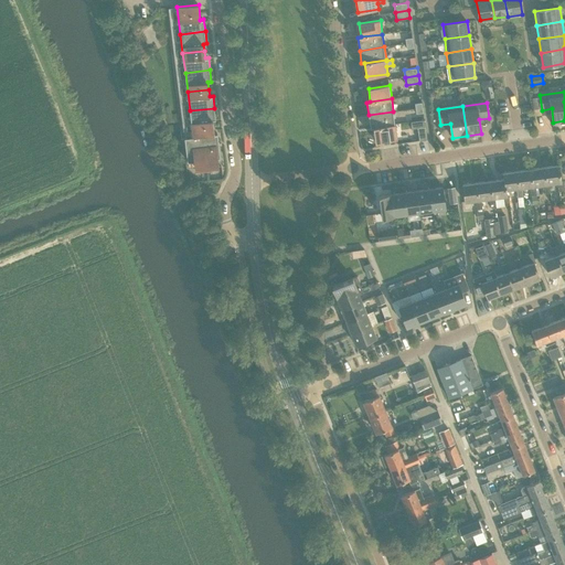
[(216,120),(214,108),(190,110),(192,137),(214,135),(212,120),(216,120)]
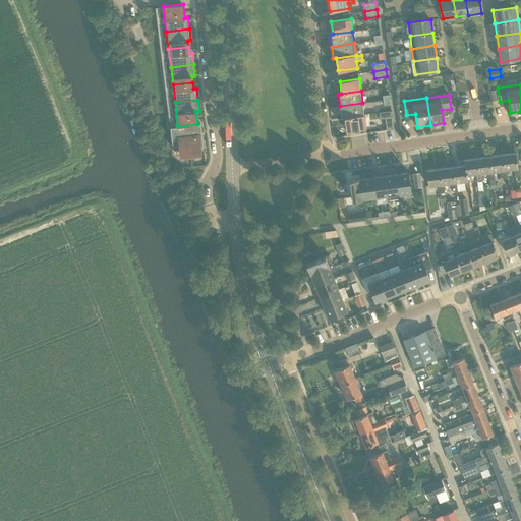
[(362,103),(340,106),(342,118),(345,118),(364,115),(362,103)]
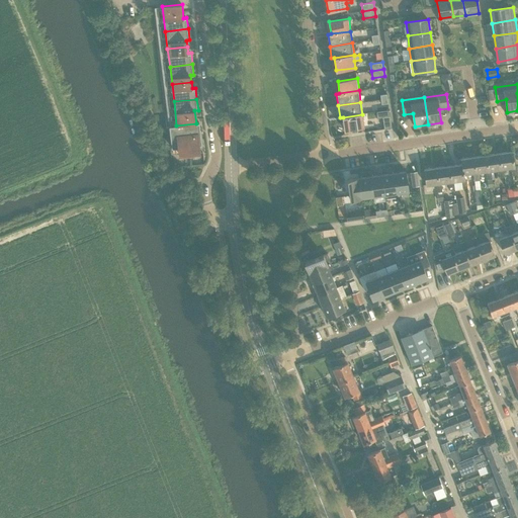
[(331,104),(324,106),(327,115),(333,113),(331,104)]
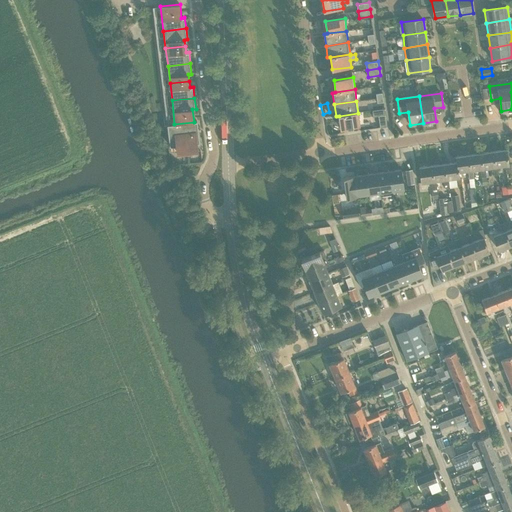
[(358,113),(339,116),(341,128),(360,125),(358,113)]
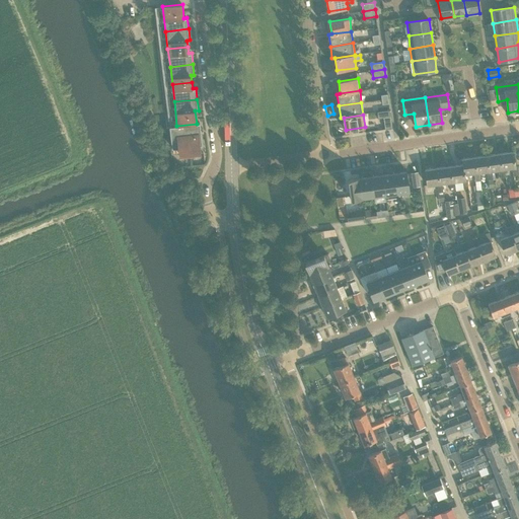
[(383,118),(385,130),(392,129),(390,117),(383,118)]
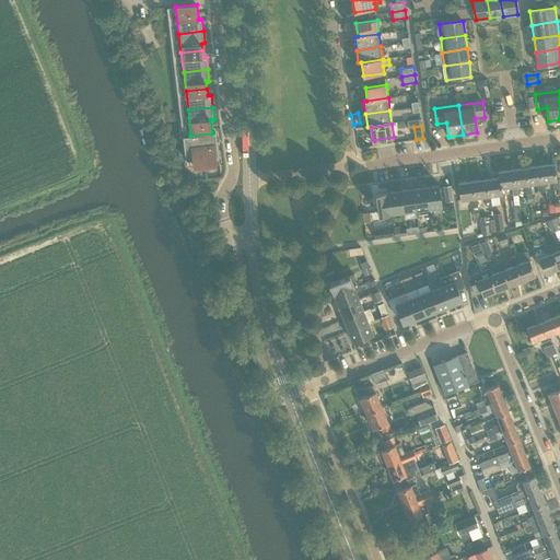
[(212,133),(190,136),(183,137),(186,161),(194,160),(195,167),(217,164),(216,156),(219,156),(216,132),(212,133)]
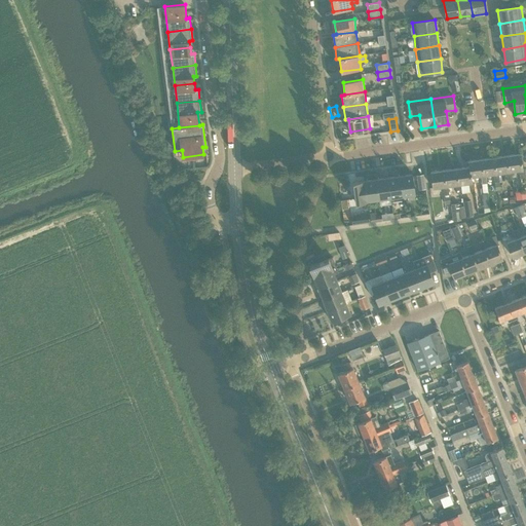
[(520,154),(509,155),(512,171),(519,170),(520,179),(525,178),(524,168),(522,170),(520,154)]
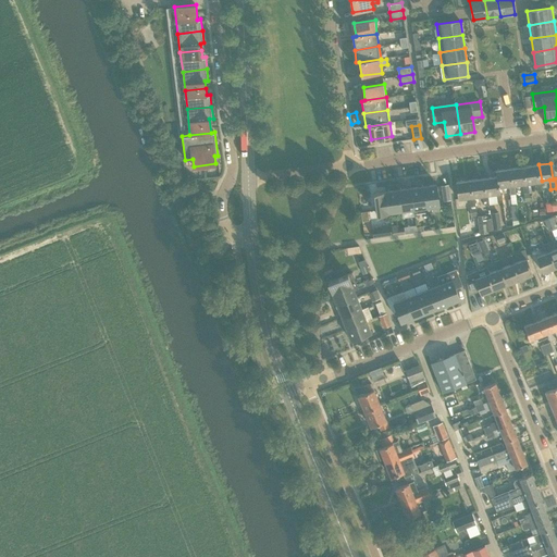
[(539,164),(525,166),(528,183),(536,182),(537,190),(543,190),(542,181),(539,164)]
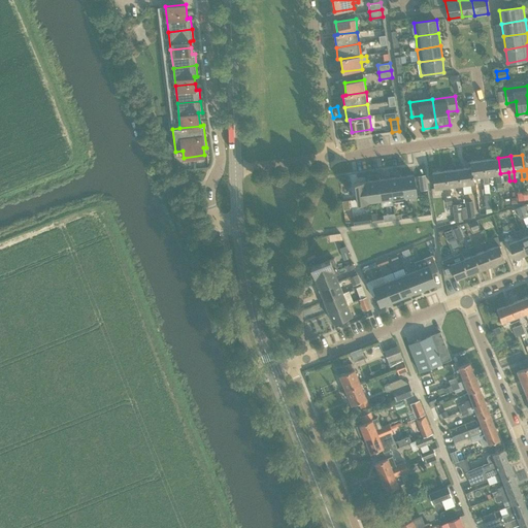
[(498,158),(485,160),(487,175),(495,174),(497,184),(501,183),(500,173),(498,158)]
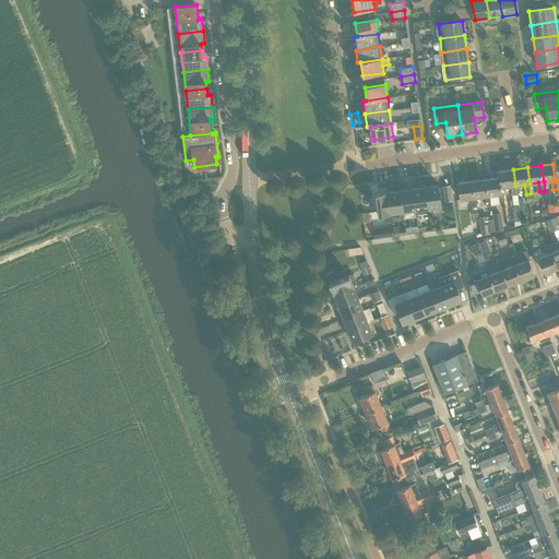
[(513,169),(497,171),(498,177),(500,188),(511,187),(512,195),(518,194),(515,186),(513,169)]
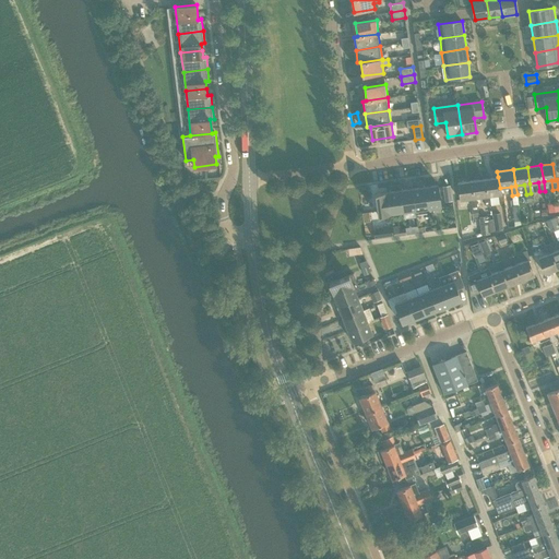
[(498,177),(487,179),(489,195),(490,204),(490,205),(499,204),(499,203),(504,202),(502,192),(501,193),(500,188),(498,177)]
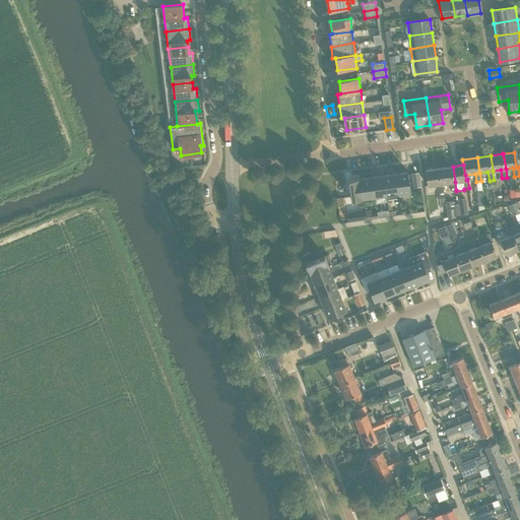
[(453,167),(440,169),(443,184),(450,183),(451,191),(456,190),(455,182),(453,167)]
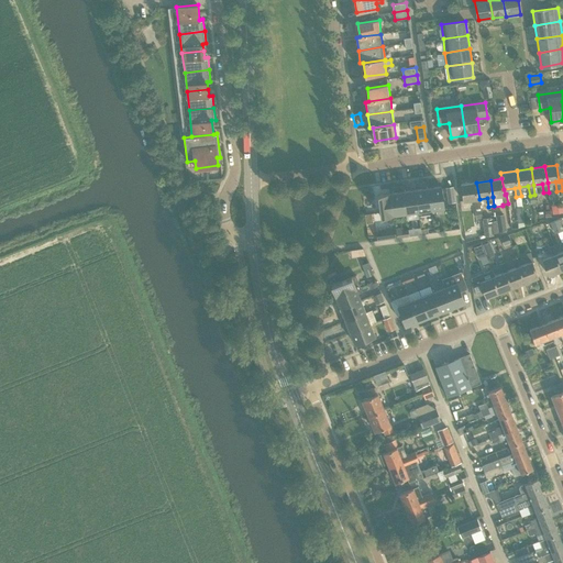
[(476,183),(461,185),(463,201),(474,200),(475,208),(481,208),(479,199),(476,183)]
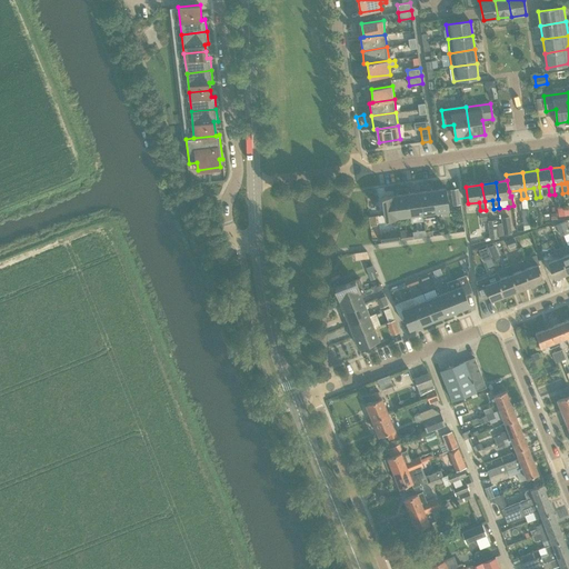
[(446,188),(432,190),(436,212),(449,210),(446,188)]
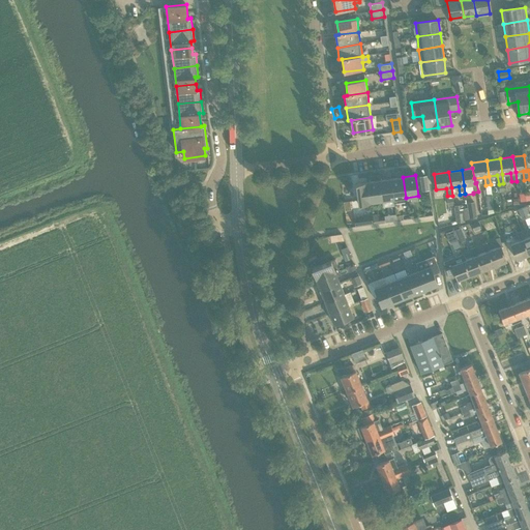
[(403,177),(391,179),(394,199),(393,199),(394,203),(407,202),(406,198),(403,177)]
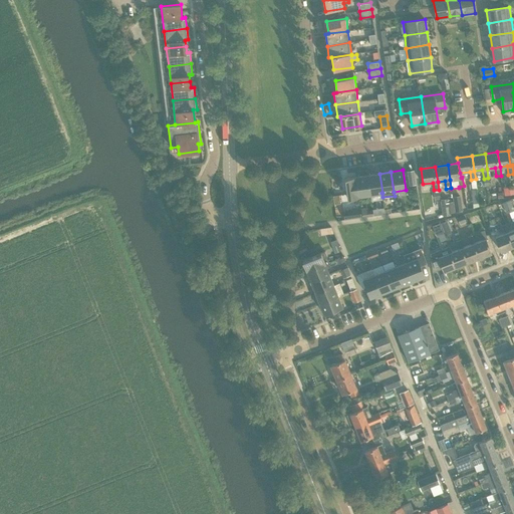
[(379,174),(368,175),(370,195),(381,193),(382,193),(379,174)]
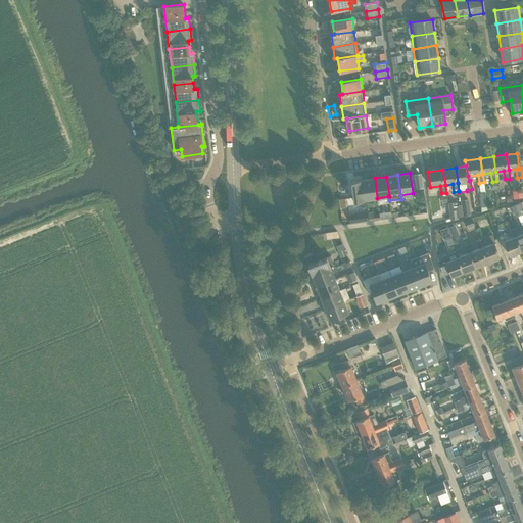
[(375,178),(363,180),(366,199),(377,198),(375,178)]
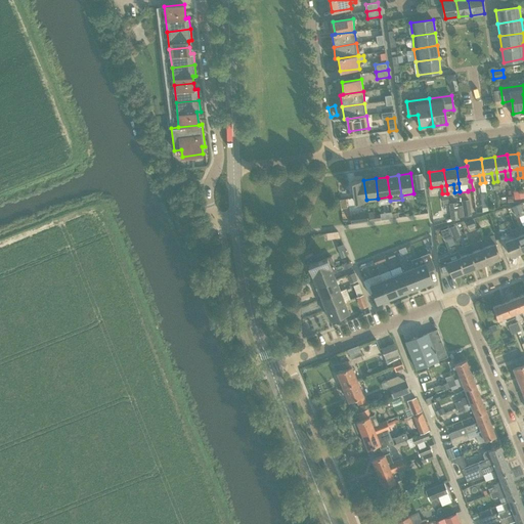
[(363,180),(352,181),(354,202),(366,200),(363,180)]
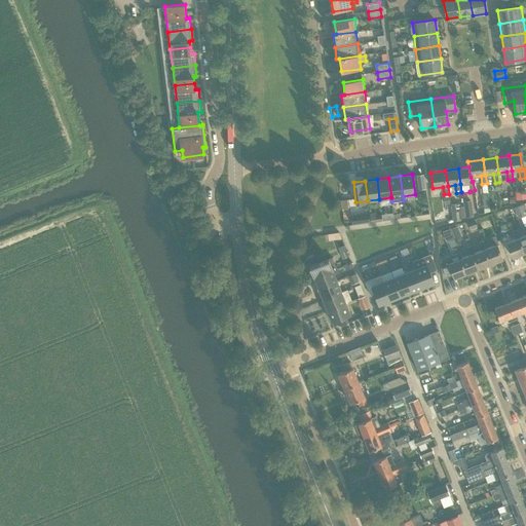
[(525,192),(516,194),(517,200),(525,198),(525,192)]
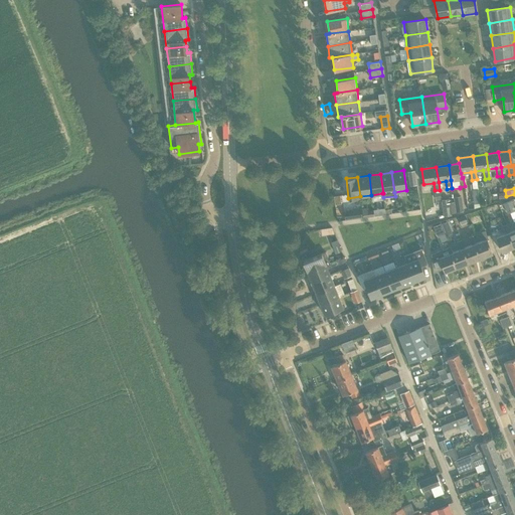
[(338,203),(338,194),(329,194),(329,204),(338,203)]
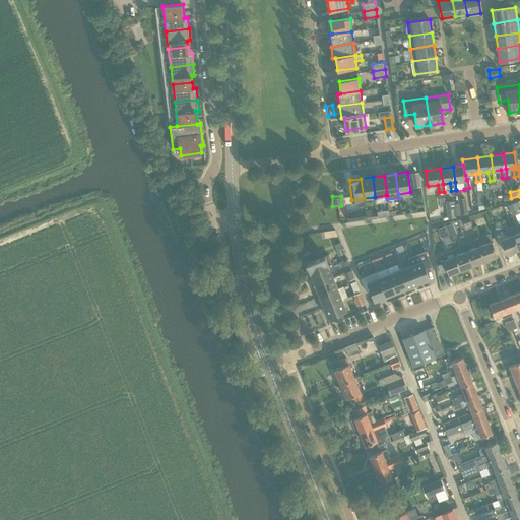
[(458,202),(460,214),(468,213),(466,198),(458,199),(458,202)]
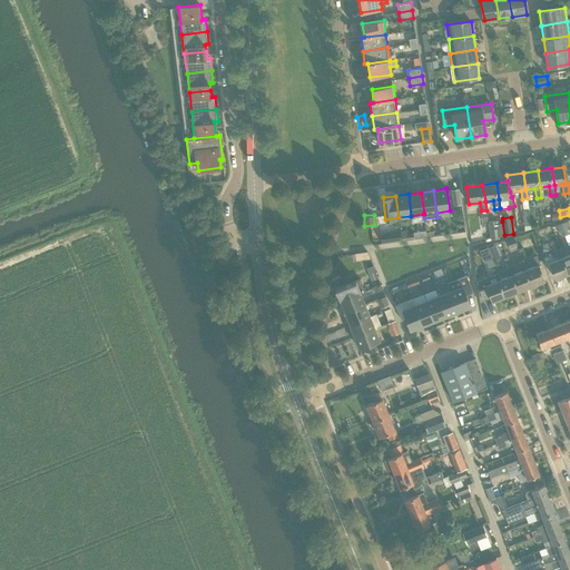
[(498,222),(498,219),(489,220),(491,239),(500,238),(498,222)]
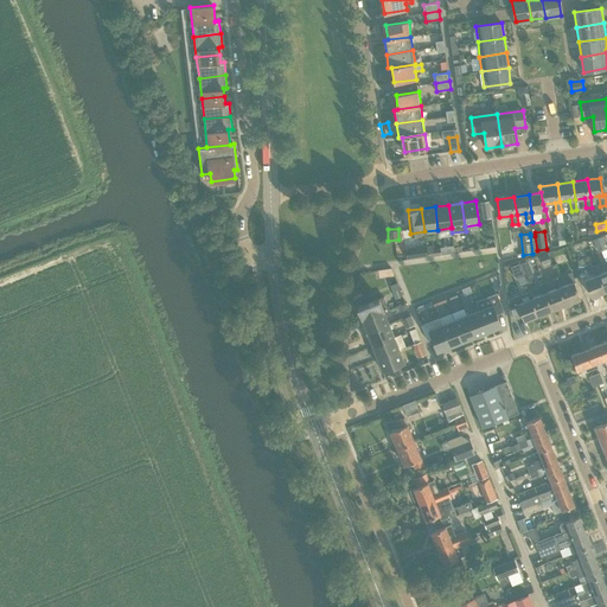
[(606,246),(604,236),(593,240),(598,251),(606,247),(606,246)]
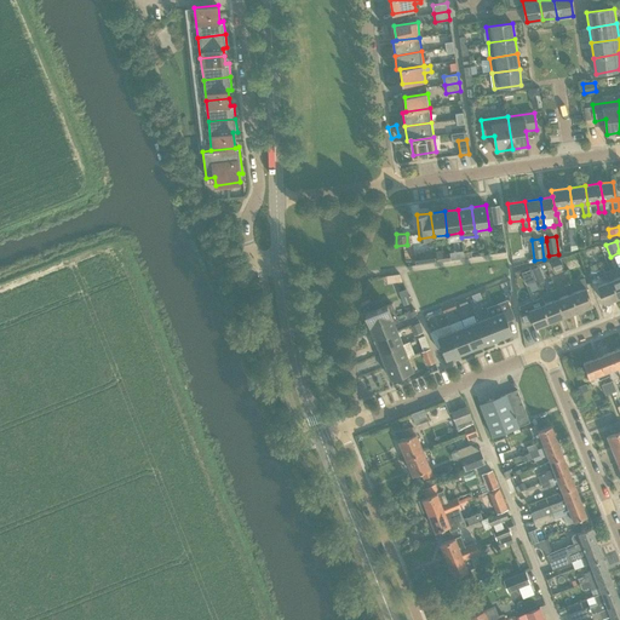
[(415,264),(436,262),(435,251),(414,253),(415,264)]
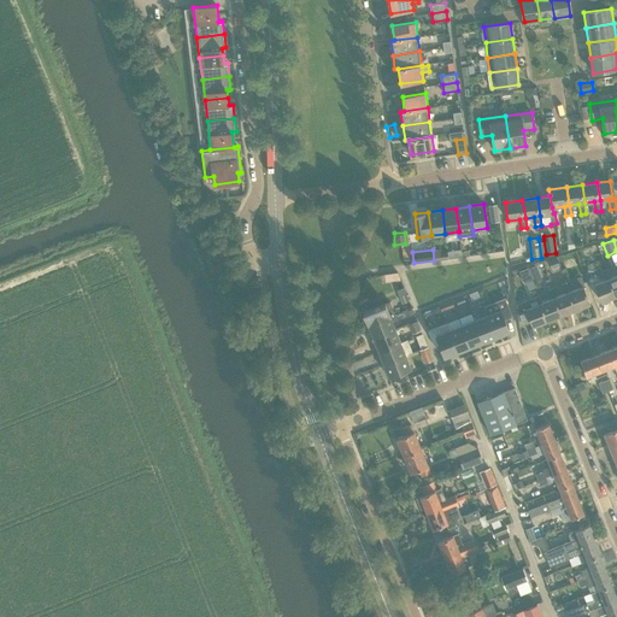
[(535,264),(528,268),(530,272),(532,275),(539,272),(535,264)]
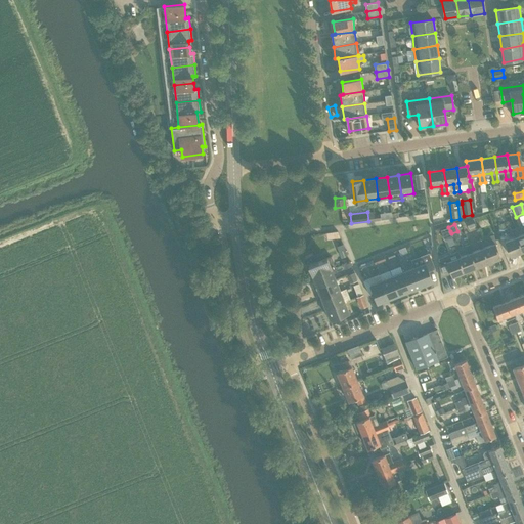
[(451,235),(448,227),(442,229),(445,237),(451,235)]
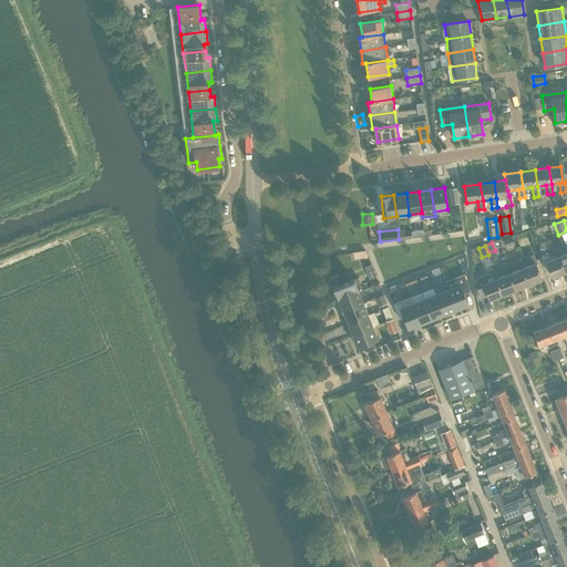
[(566,271),(566,269),(562,256),(558,248),(554,249),(557,258),(546,263),(553,278),(566,271)]
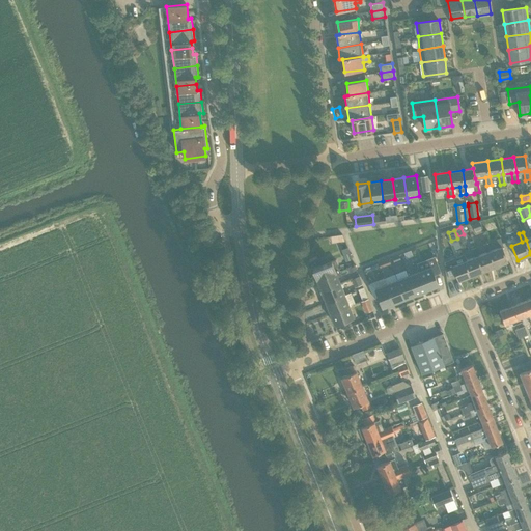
[(492,251),(498,266),(508,261),(502,248),(504,247),(501,239),(497,240),(500,248),(492,251)]
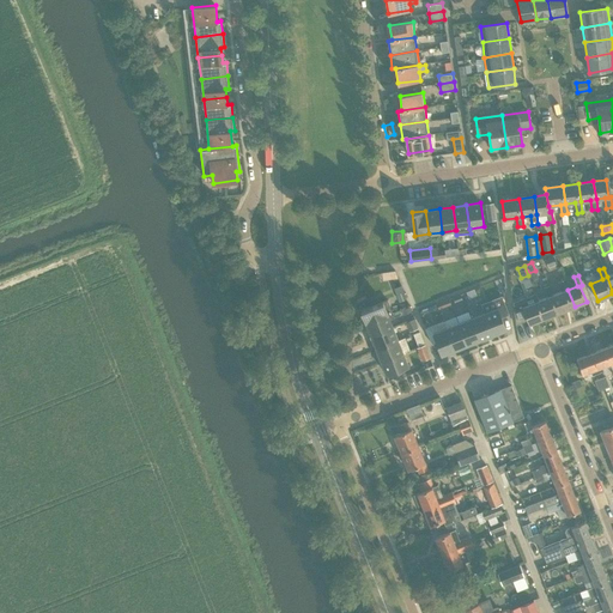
[(575,307),(568,290),(564,280),(559,283),(563,291),(553,295),(560,313),(575,307)]
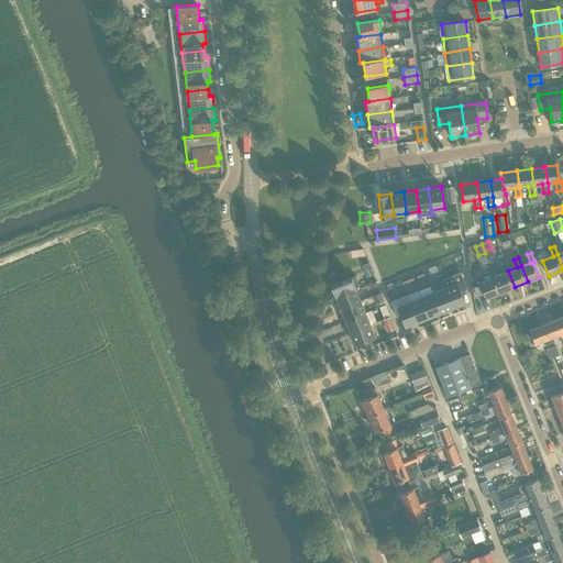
[(368,263),(362,266),(364,272),(372,269),(368,263)]
